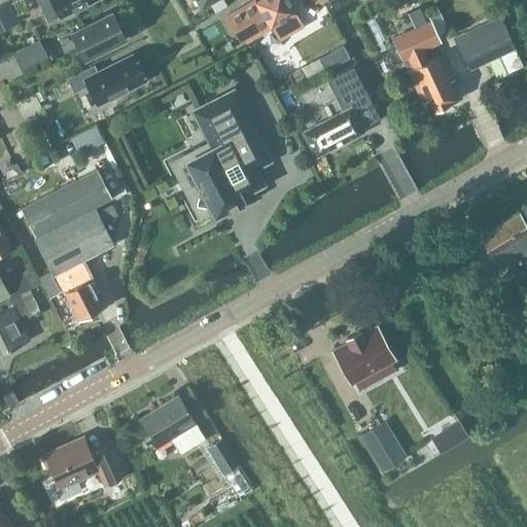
[(38,0),(41,6),(53,0),(61,18),(95,0),(38,0)]
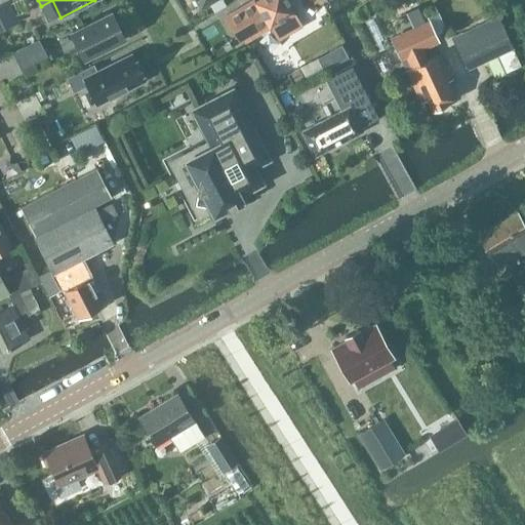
[(195,0),(201,9),(216,0),(195,0)]
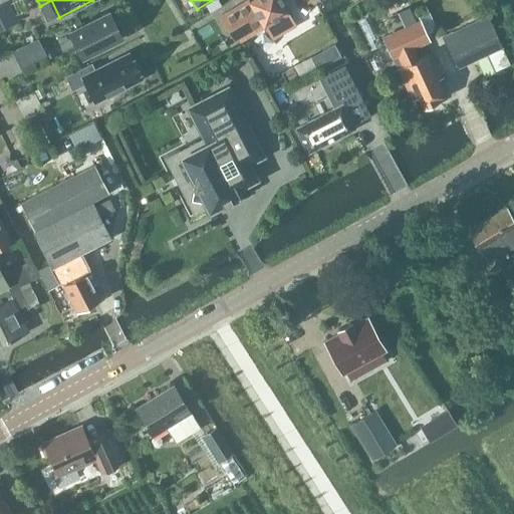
[(263,24),(272,39),(296,25),(282,0),(281,0),(248,0),(222,15),(236,40),(239,38),(241,41),(257,32),(255,28),(263,24)]
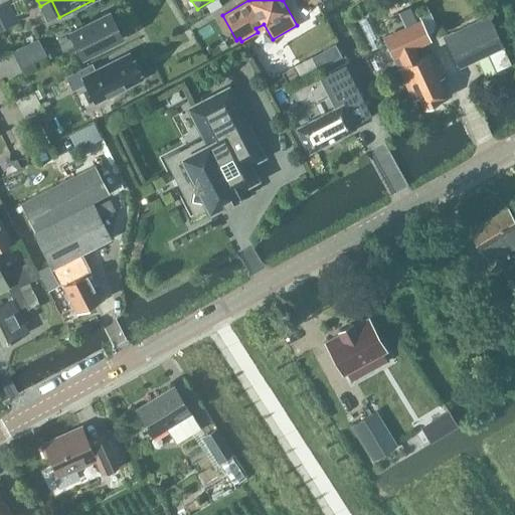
[(9,3),(2,6),(9,21),(16,17),(9,3)]
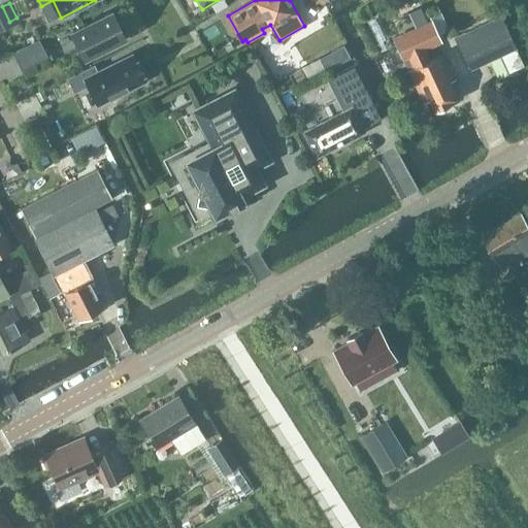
[(421,8),(409,14),(416,29),(428,24),(421,8)]
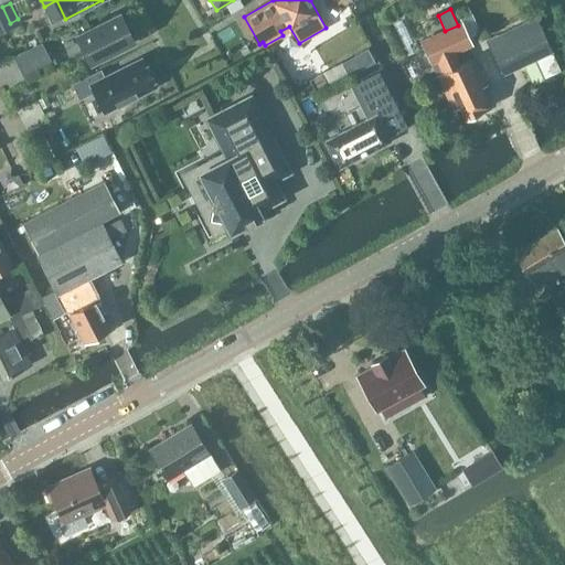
[(77,35),(91,63),(134,41),(120,13),(77,35)]
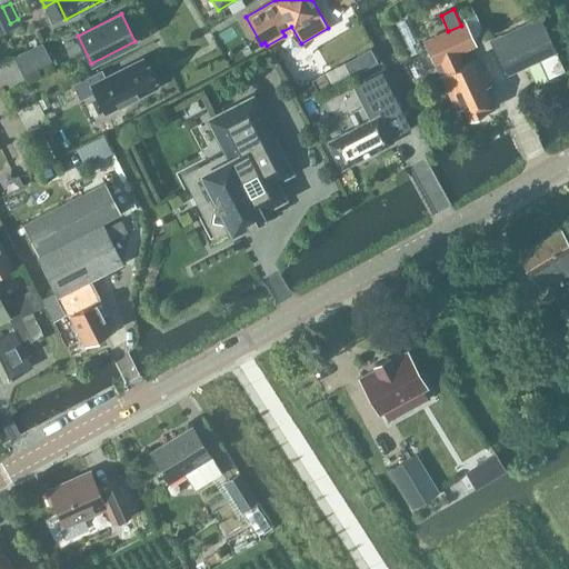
[(407,15),(395,20),(410,56),(423,50),(407,15)]
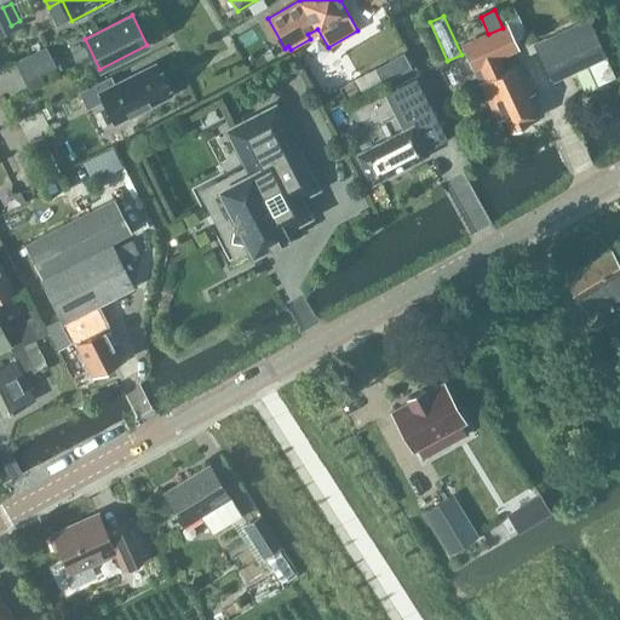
[(557,47),(540,56),(552,82),(589,65),(604,58),(592,32),(587,21),(552,38),(557,47)]
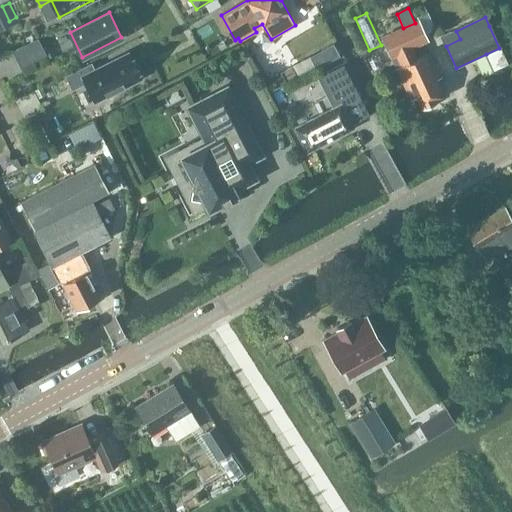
[(422,107),(425,106),(428,107),(433,105),(434,102),(444,97),(436,80),(440,77),(435,65),(434,66),(428,54),(417,59),(412,48),(428,41),(418,21),(415,23),(403,28),(382,38),(391,57),(396,55),(401,66),(396,68),(408,92),(413,89),(422,107)]
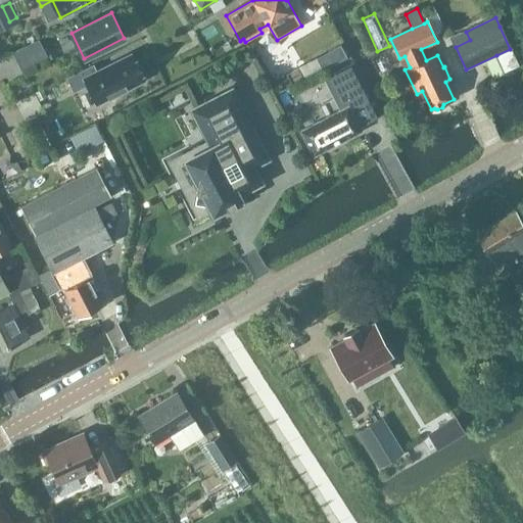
[(13,53),(21,69),(47,56),(39,40),(13,53)]
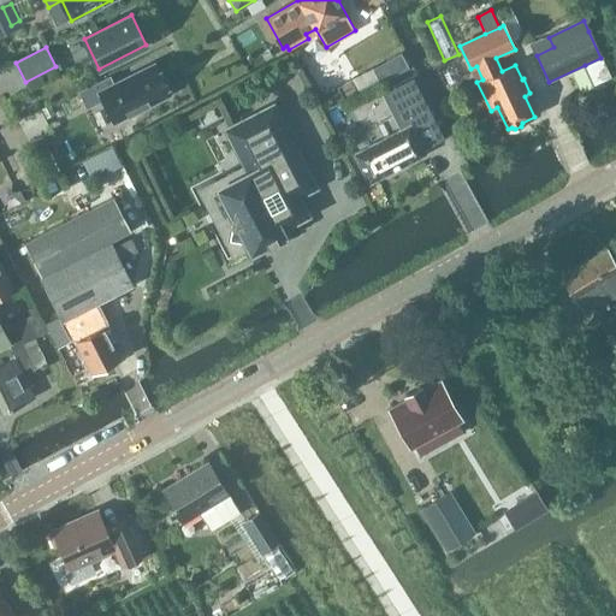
[(330,89),(337,102),(412,65),(402,47),(350,73),(351,77),(330,89)]
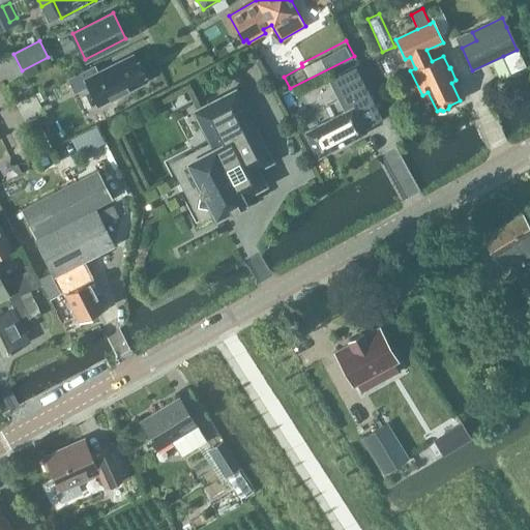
[(517,50),(503,56),(511,74),(525,67),(517,50)]
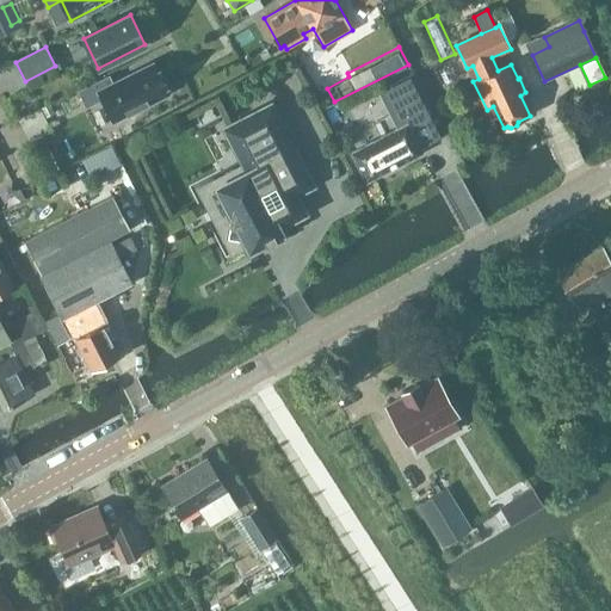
[(154,63),(113,85),(109,76),(79,92),(87,106),(102,99),(113,122),(168,93),(165,86),(167,85),(159,71),(158,72),(154,63)]
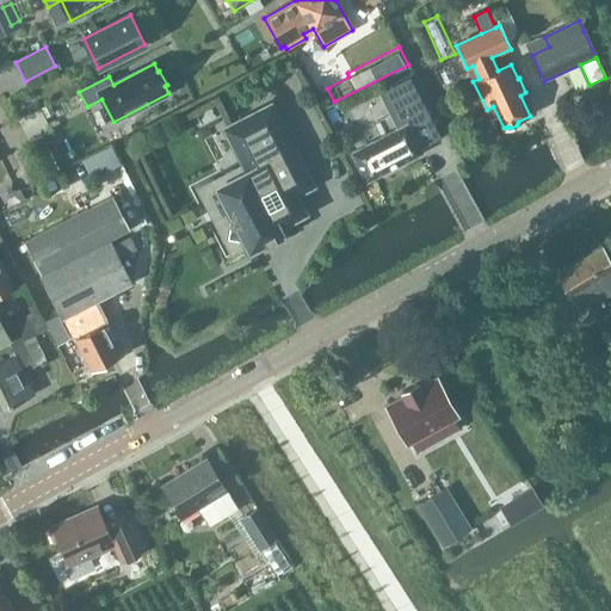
[(352,153),(366,181),(421,153),(419,149),(440,137),(409,78),(380,93),(397,129),(352,153)]
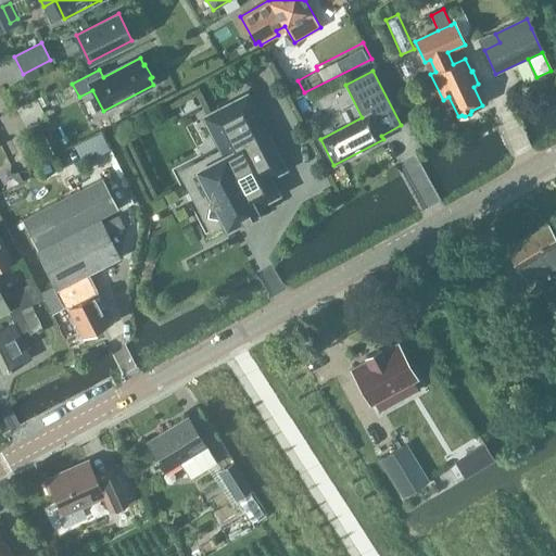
[(205,117),(225,155),(197,171),(198,172),(203,169),(212,187),(211,194),(209,193),(206,204),(209,204),(206,217),(223,220),(222,220),(224,222),(227,228),(241,220),(242,224),(252,218),(251,215),(256,213),(253,206),(278,194),(269,177),(285,169),(247,96),(205,117)]
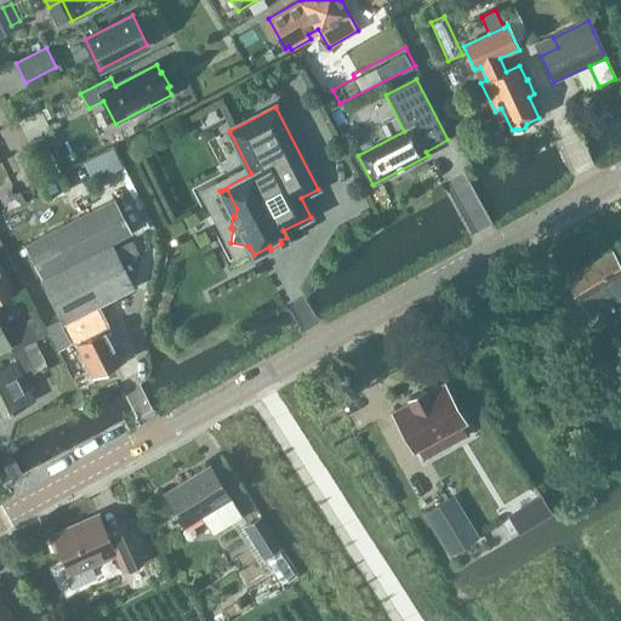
[(51,157),(39,163),(47,178),(60,172),(51,157)]
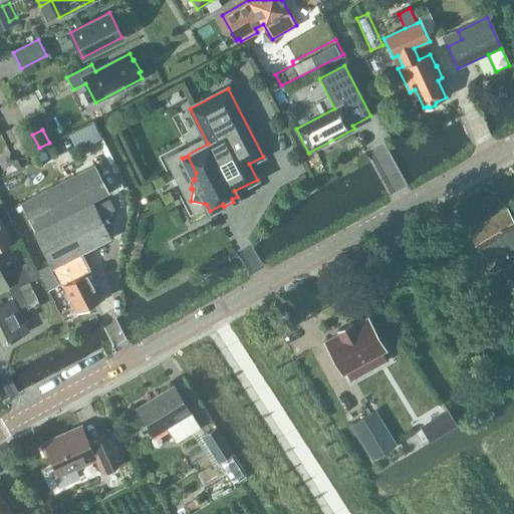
[(54,267),(82,253),(110,239),(92,203),(110,193),(95,165),(21,203),(54,267)]
